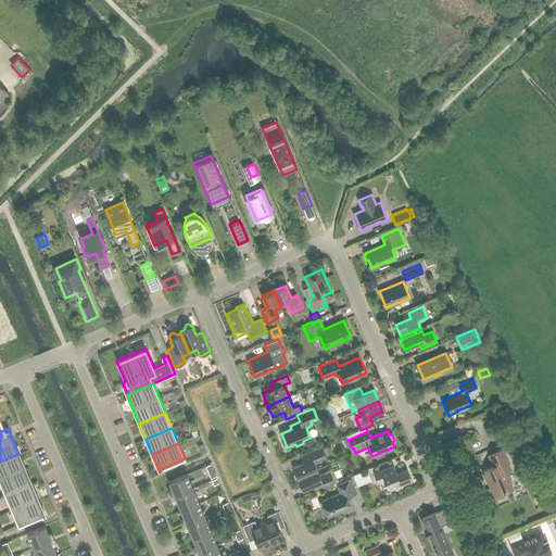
[(292,466),(298,478),(317,469),(315,464),(327,458),(323,451),(321,446),(305,453),(307,459),(292,466)]
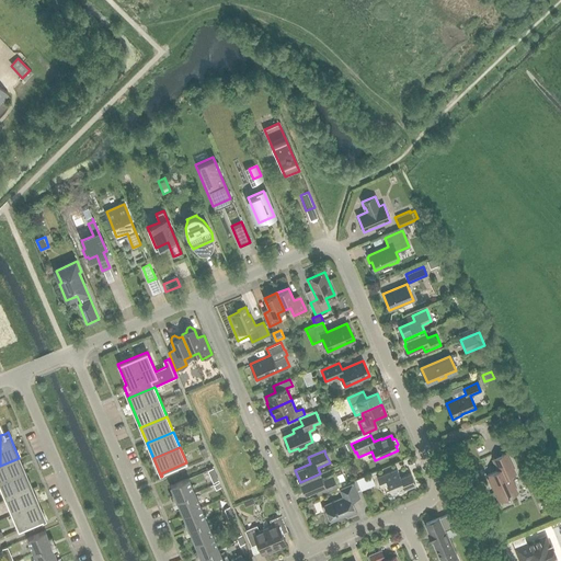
[(497,470),(487,476),(491,484),(492,483),(500,501),(516,493),(508,477),(515,473),(505,454),(493,459),(497,470)]
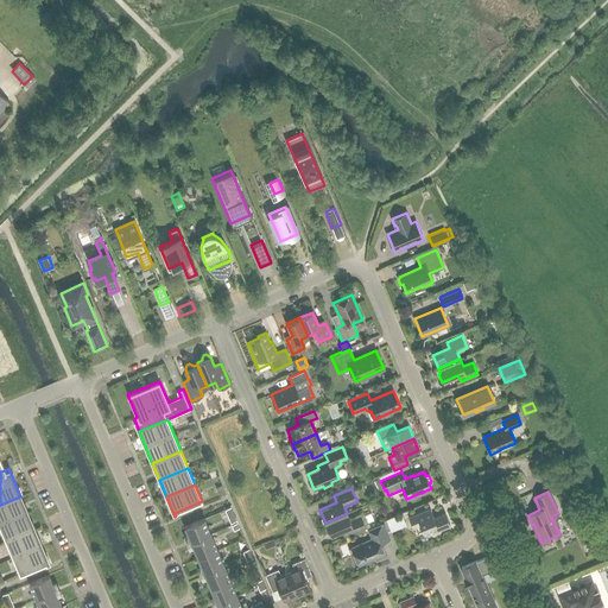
[(0,526),(29,515),(20,496),(0,505),(0,526)]
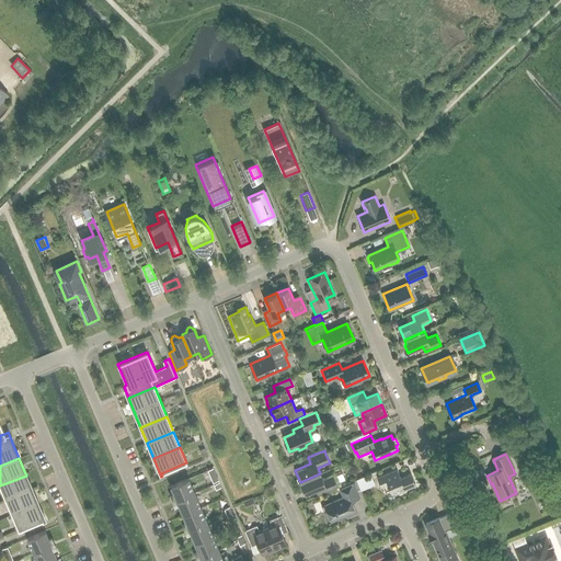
[(213,468),(208,470),(213,482),(218,480),(213,468)]
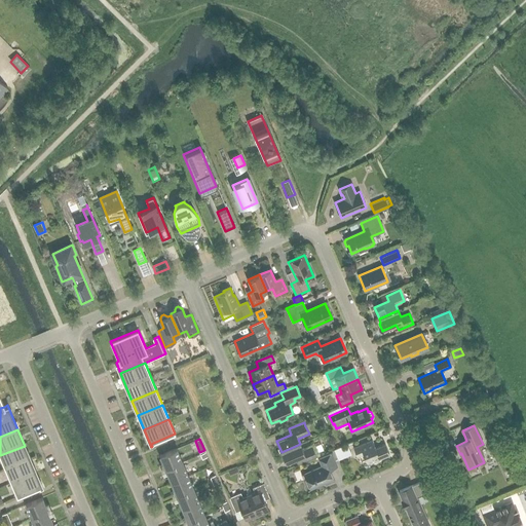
[(389,454),(385,444),(375,448),(372,440),(353,448),(358,457),(364,455),(368,464),(380,459),(379,458),(389,454)]
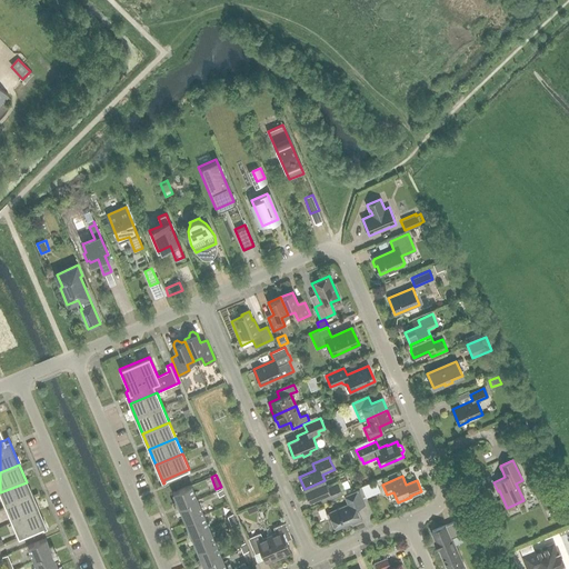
[(327,486),(325,480),(305,489),(309,501),(326,495),(328,500),(342,495),(337,482),(327,486)]
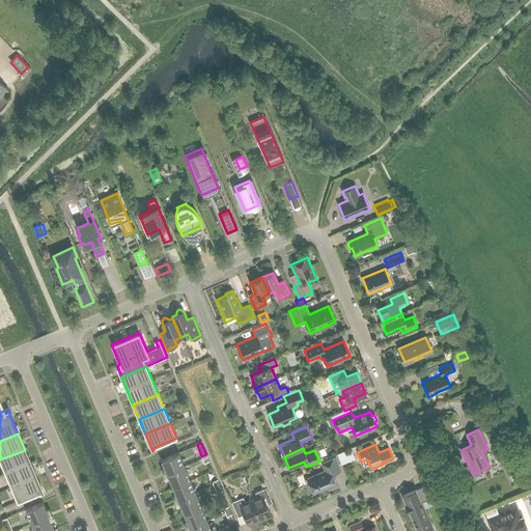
[(353,449),(339,454),(342,464),(357,457),(353,449)]
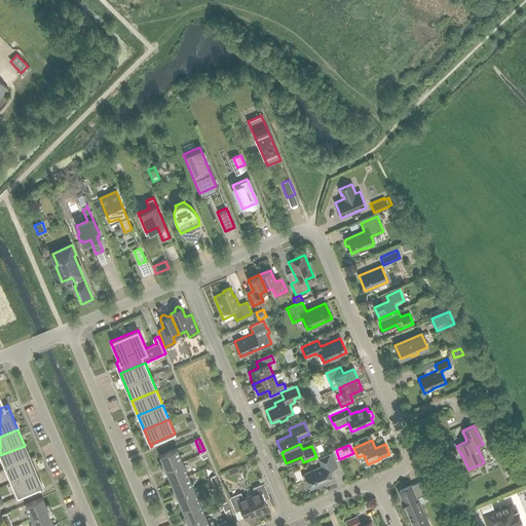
[(0,455),(0,456),(5,470),(30,458),(25,446),(0,455)]
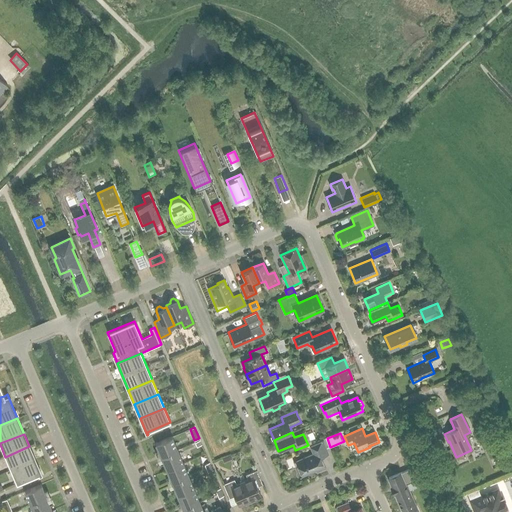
[(161,457),(177,450),(172,437),(155,443),(161,457)]
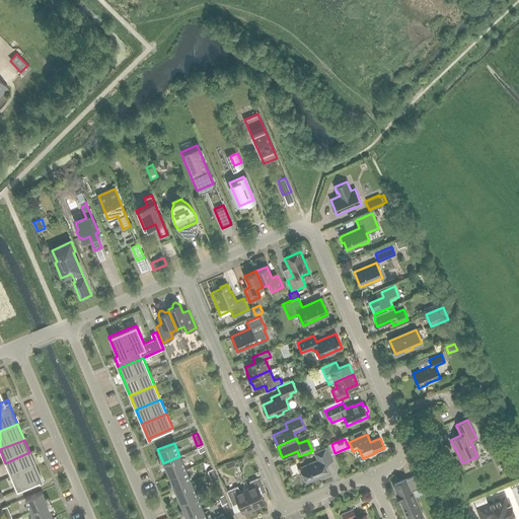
[(318,460),(300,467),(306,483),(328,472),(324,463),(332,460),(327,448),(315,453),(318,460)]
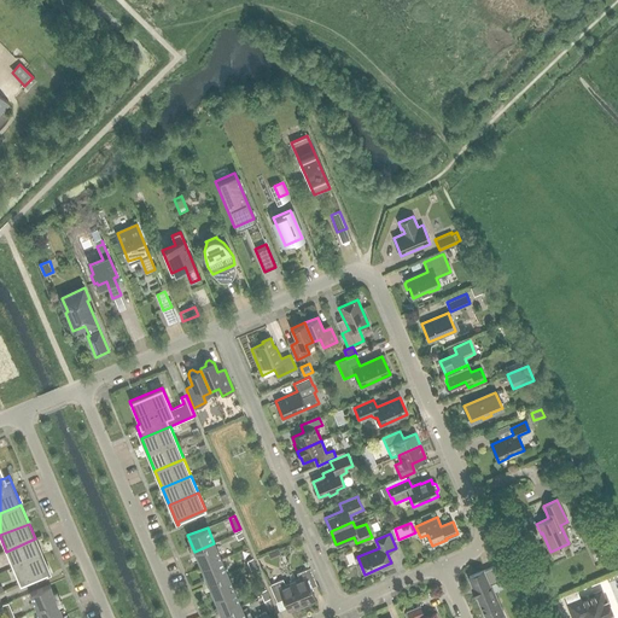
[(6,552),(13,567),(42,555),(35,538),(6,552)]
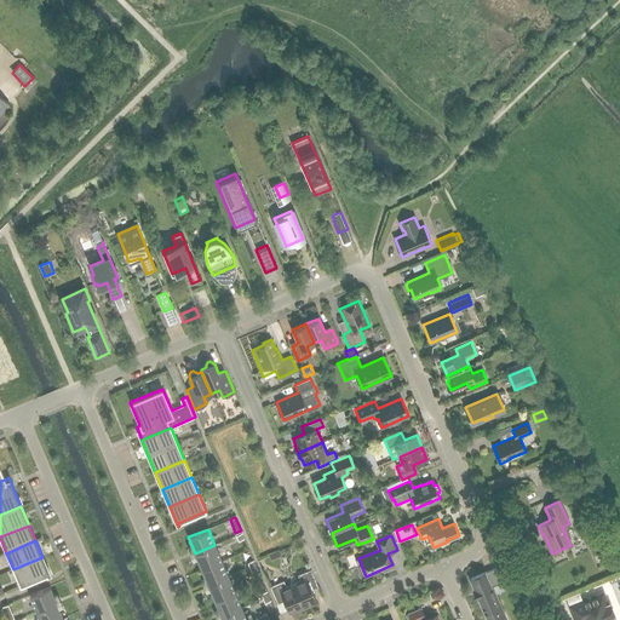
[(220,560),(214,545),(195,554),(201,568),(220,560)]
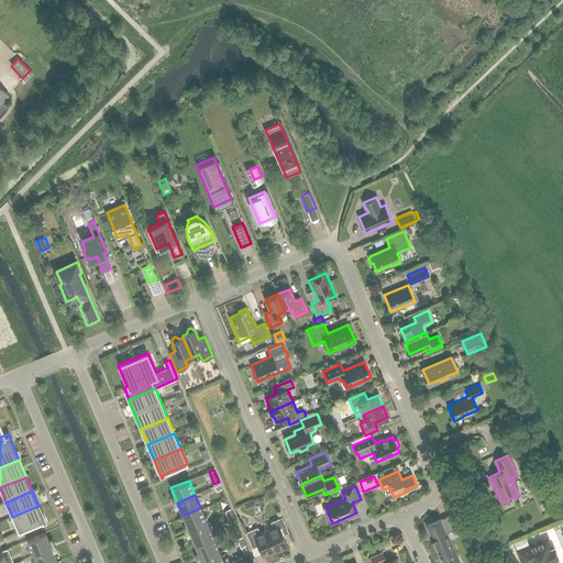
[(46,523),(39,506),(12,517),(19,532),(44,521),(45,523),(46,523)]
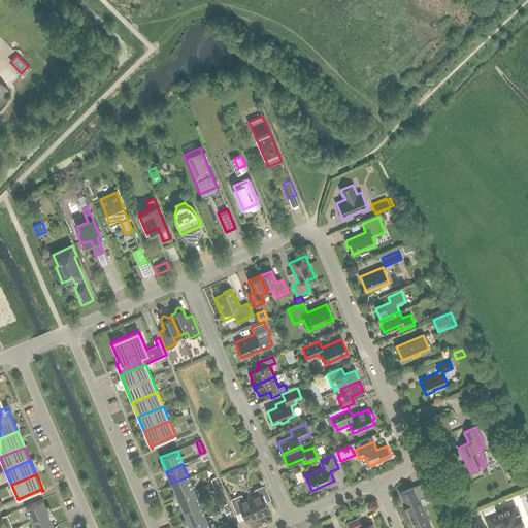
[(194,491),(188,476),(171,484),(177,498),(194,491)]
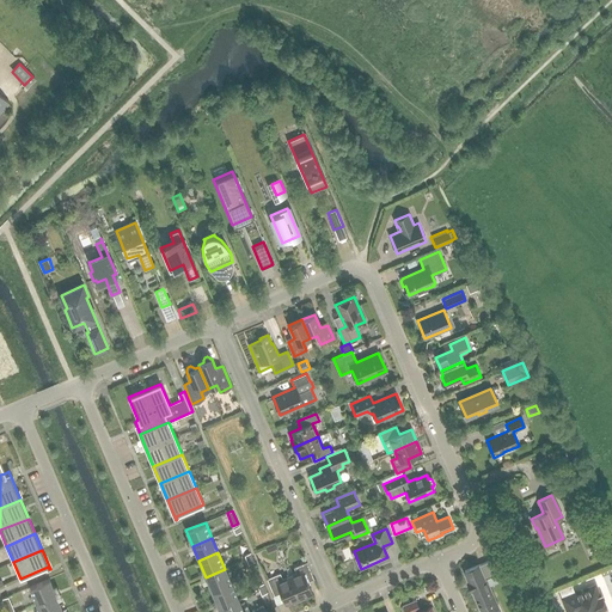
[(465,571),(482,611),(497,611),(485,585),(488,583),(487,579),(503,571),(497,557),(465,571)]
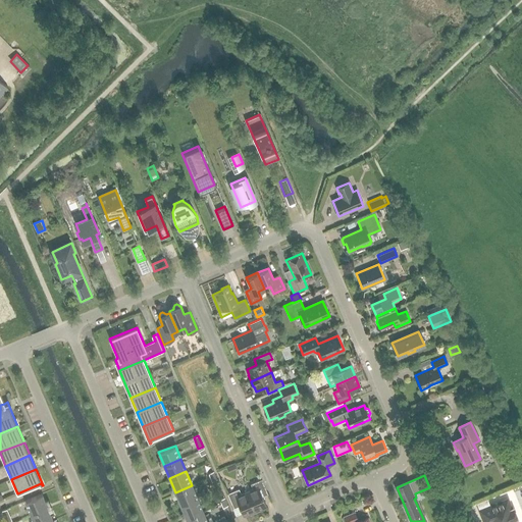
[(247,491),(255,511),(266,506),(262,497),(267,493),(262,479),(251,484),(253,489),(247,491)]
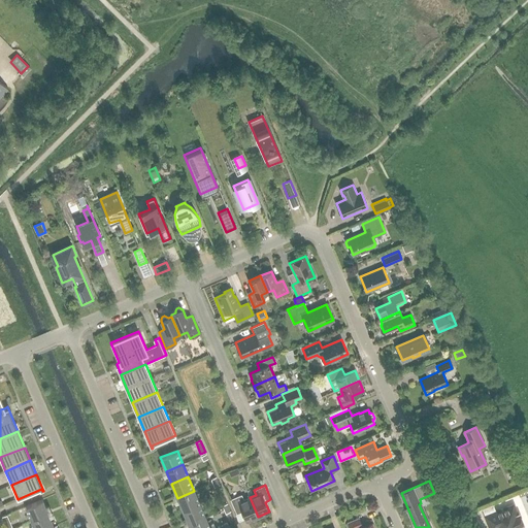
[(194,491),(177,498),(184,513),(200,505),(194,491)]
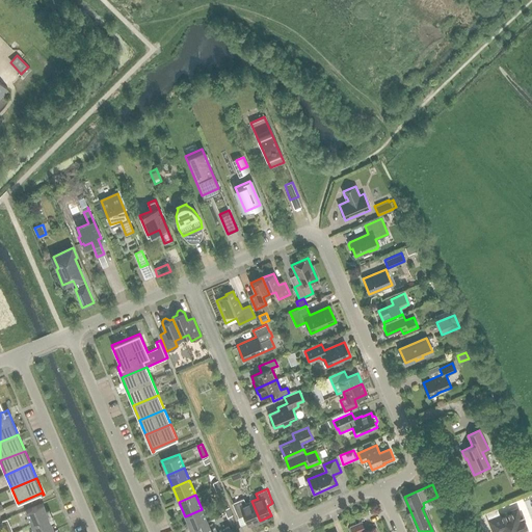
[(248,526),(260,521),(251,501),(245,504),(243,499),(232,503),(238,519),(244,515),(248,526)]
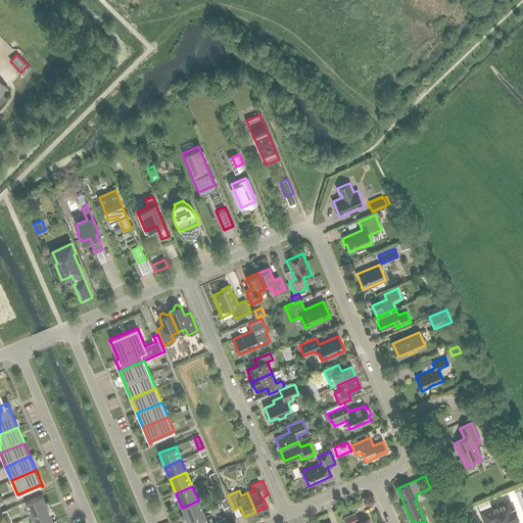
[(26,502),(32,516),(48,509),(42,494),(26,502)]
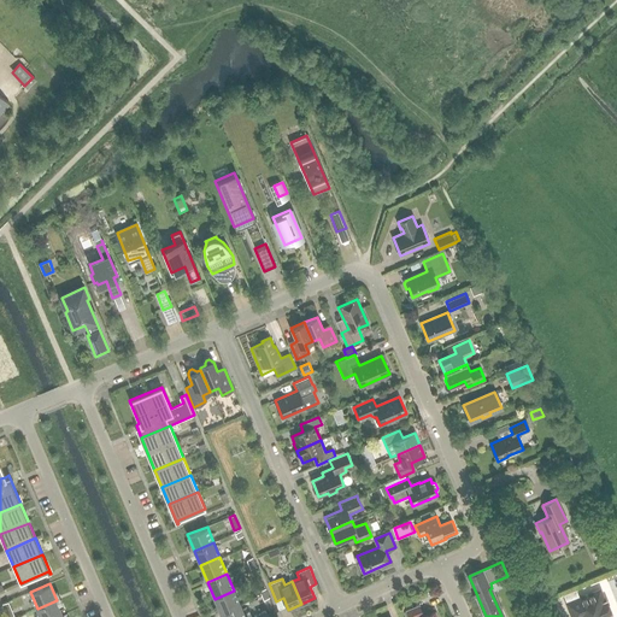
[(240,604),(234,591),(215,599),(221,612),(240,604)]
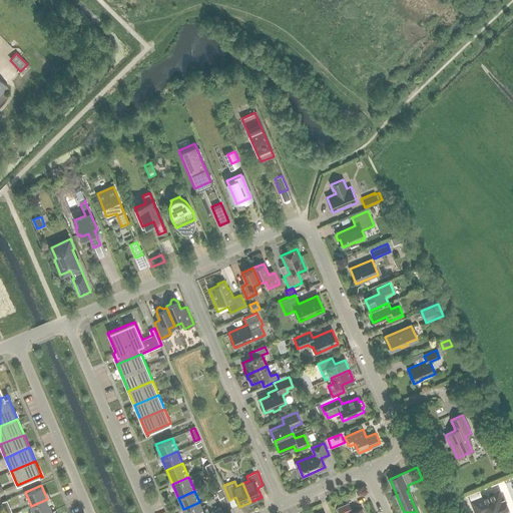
[(498,491),(471,502),(476,512),(482,512),(483,512),(507,512),(506,510),(508,509),(504,499),(502,500),(498,491)]
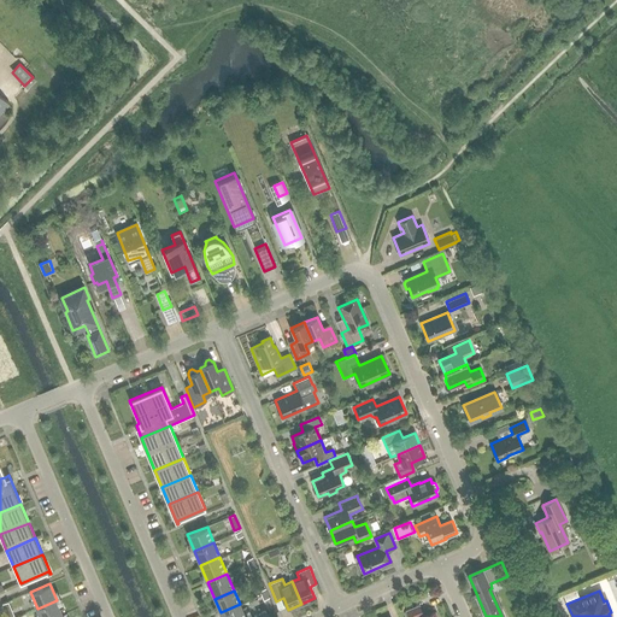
[(37,609),(40,616),(60,616),(63,616),(57,600),(37,609)]
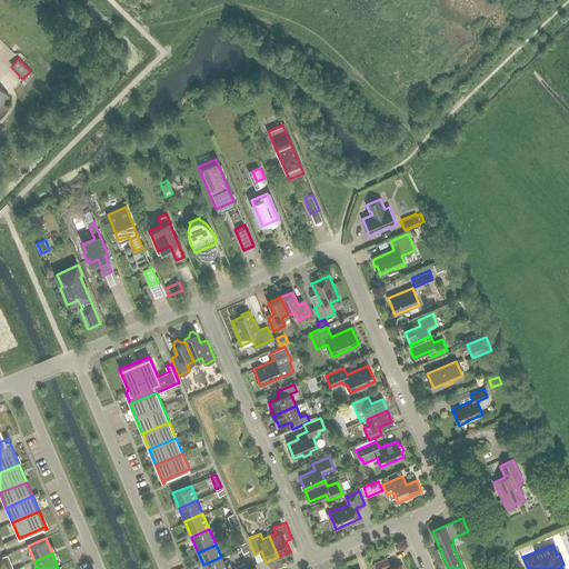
[(10,568),(16,567),(10,555),(3,557),(8,568),(10,568)]
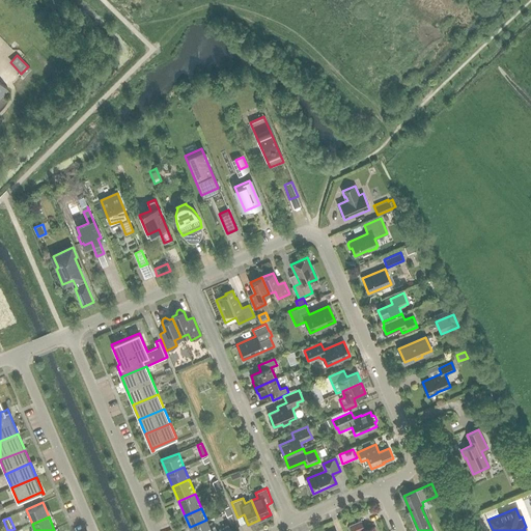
[(211,530),(206,520),(190,527),(191,530),(211,530)]
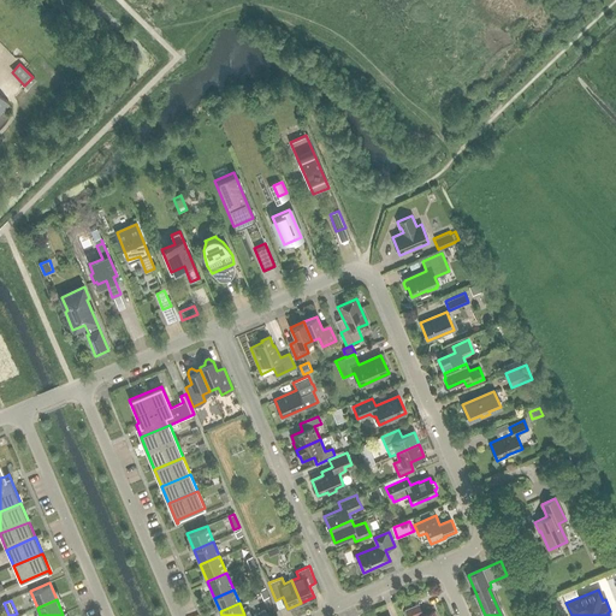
[(407,615),(436,615),(434,611),(424,615),(422,615),(419,604),(406,610),(407,615)]
